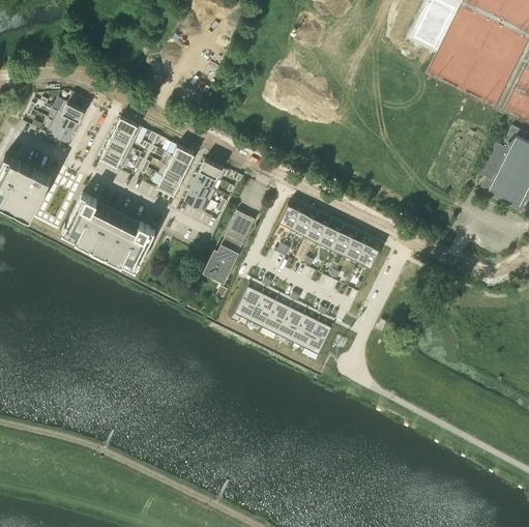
[(59,112),(59,113),(78,122),(83,112),(74,107),(78,99),(70,96),(66,104),(64,103),(59,112)]
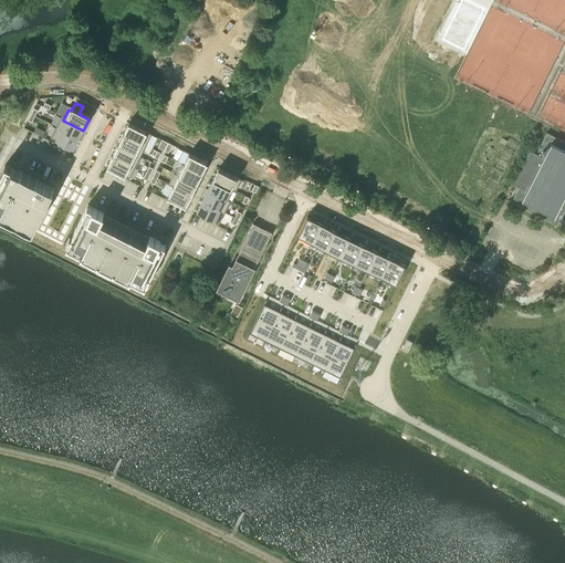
[(61,118),(55,129),(77,142),(83,131),(63,121),(63,120),(61,118)]
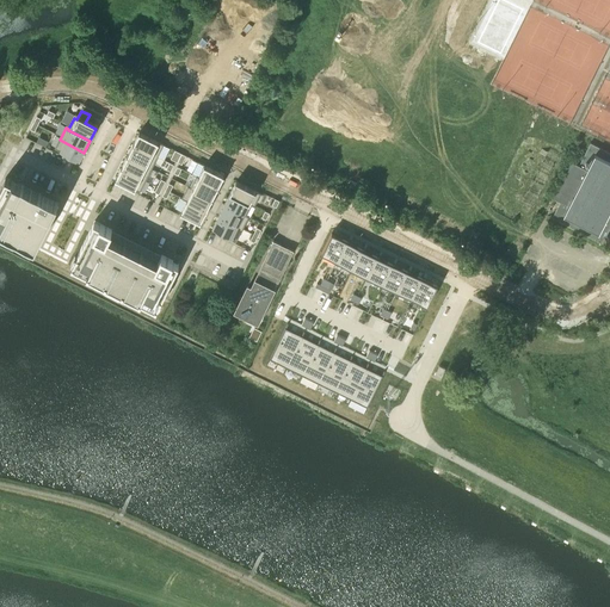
[(137,136),(131,148),(156,161),(162,148),(137,136)]
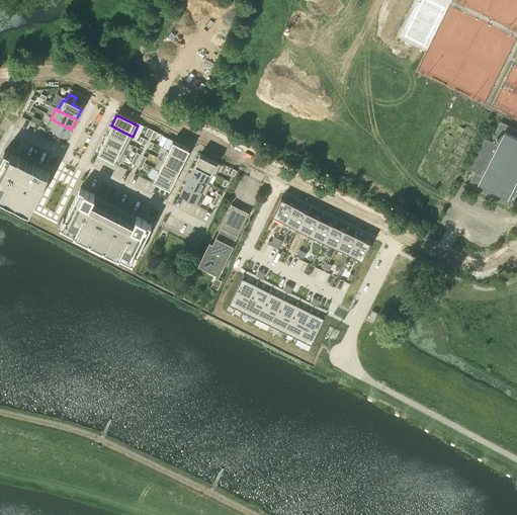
[(51,118),(46,129),(66,140),(71,130),(51,118)]
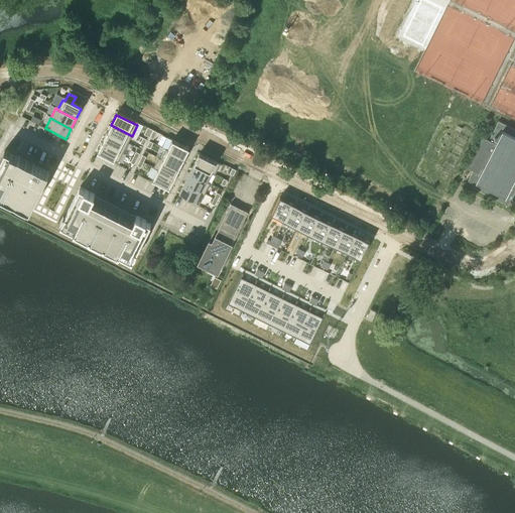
[(514,133),(497,124),(488,143),(480,138),(464,169),(473,173),(466,186),(507,209),(514,193),(514,133)]
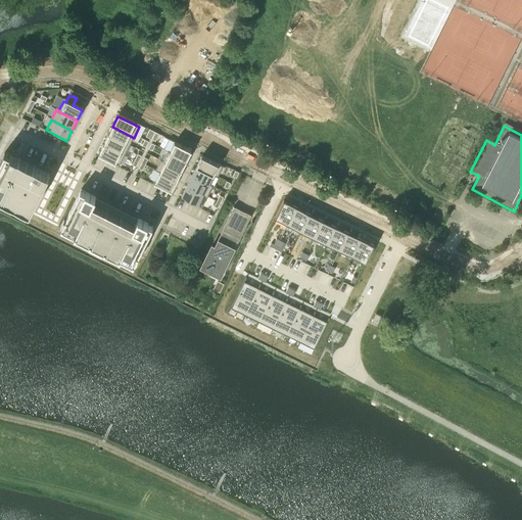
[(112,127),(107,137),(129,147),(134,138),(112,127)]
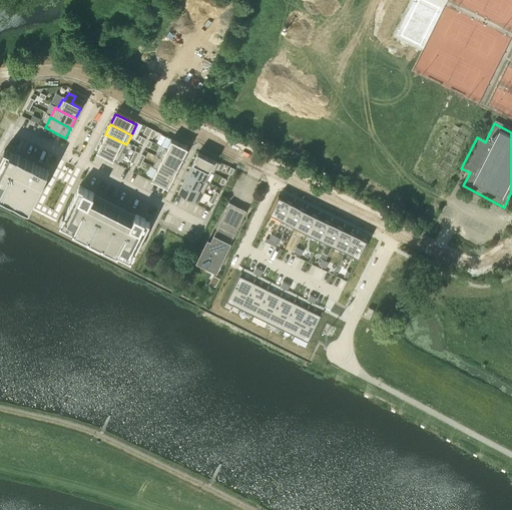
[(147,139),(151,132),(145,129),(142,136),(147,139)]
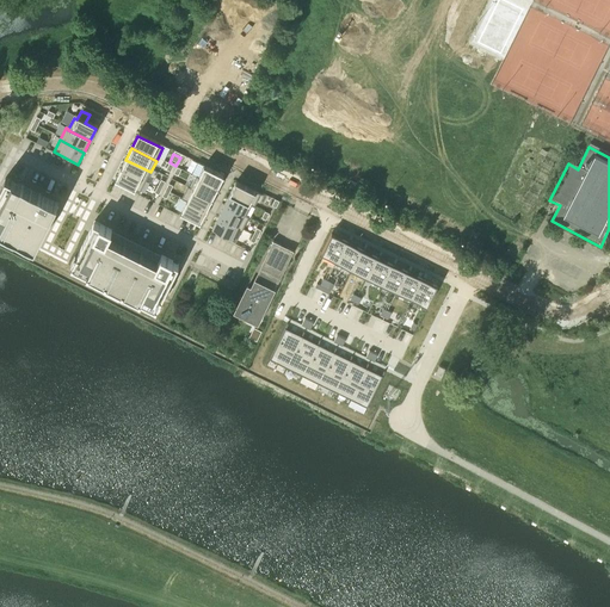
[(125,160),(119,171),(145,184),(151,172),(125,160)]
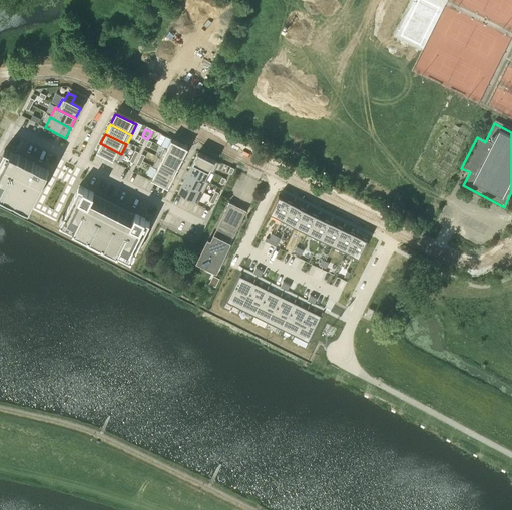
[(165,151),(182,160),(187,150),(170,141),(165,151)]
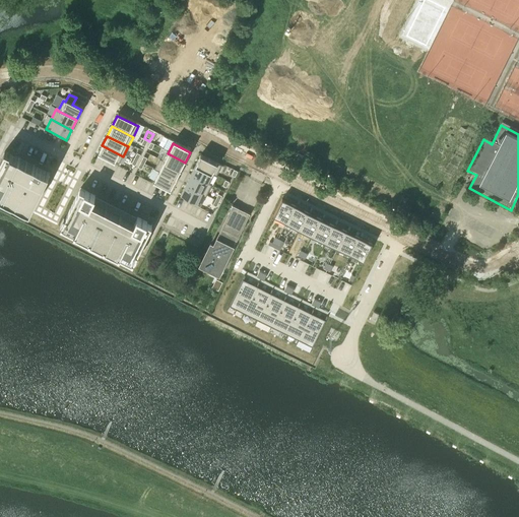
[(102,145),(96,155),(118,167),(123,156),(102,145)]
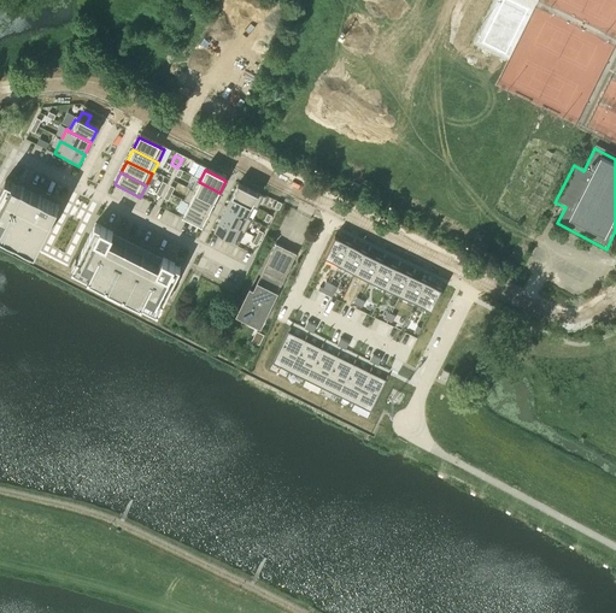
[(191,193),(213,204),(220,193),(199,182),(197,181),(191,193)]
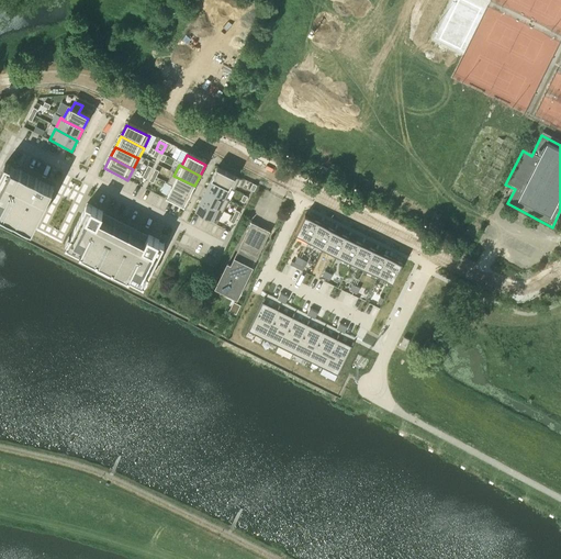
[(4,166),(0,174),(0,215),(31,231),(52,190),(4,166)]
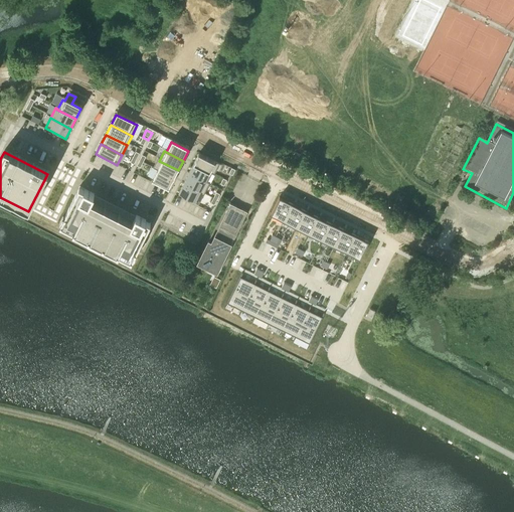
[(198,156),(193,166),(211,175),(213,177),(218,166),(198,156)]
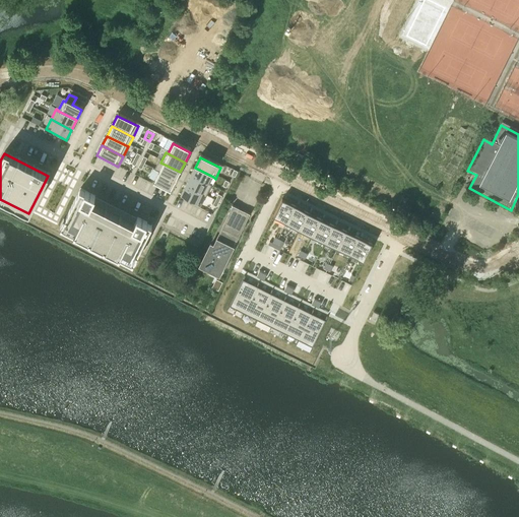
[(158,162),(153,172),(157,174),(175,182),(180,172),(160,163),(158,162)]
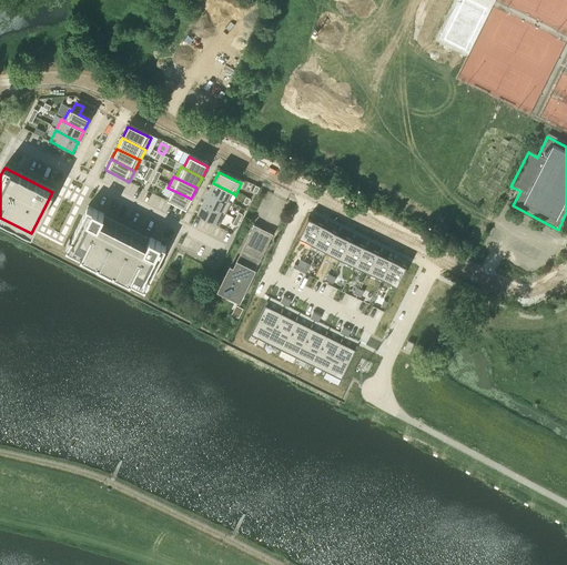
[(213,183),(208,193),(228,204),(228,203),(233,193),(213,183)]
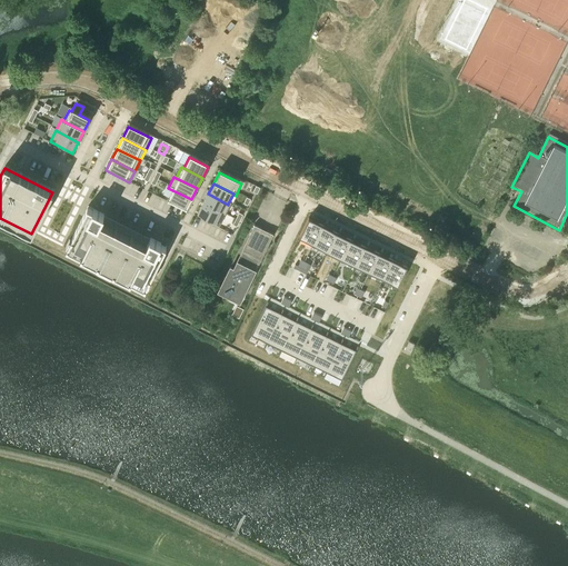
[(172,190),(167,201),(186,210),(191,199),(172,190)]
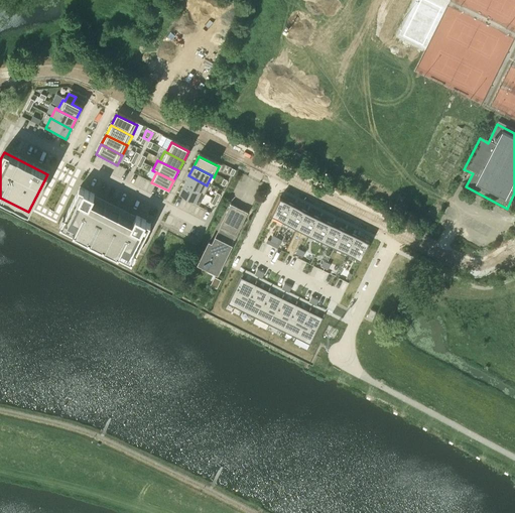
[(188,175),(183,185),(204,196),(209,185),(207,184),(207,185),(188,175)]
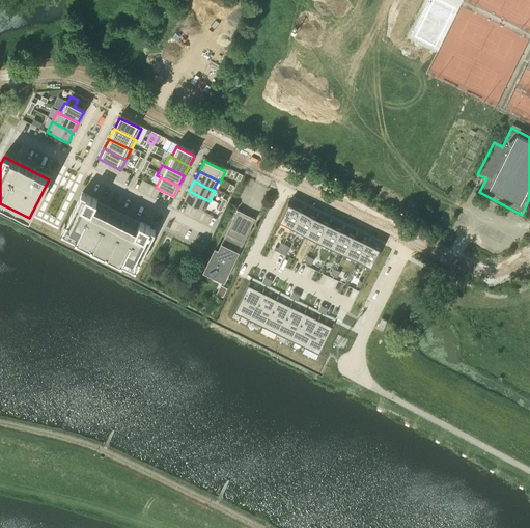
[(189,191),(184,201),(204,212),(210,201),(189,191)]
